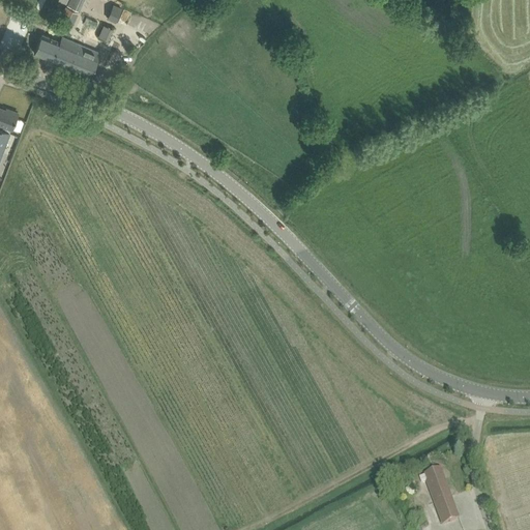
[(68,0),(66,5),(79,10),(83,0),(68,0)]
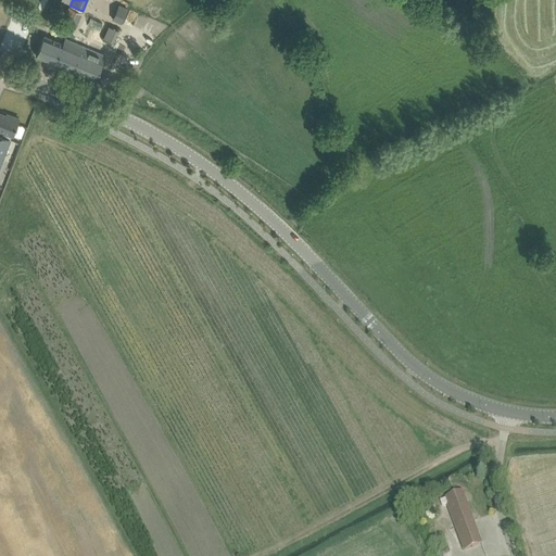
[(219,19),(230,9),(222,0),(220,0),(211,10),(219,19)]
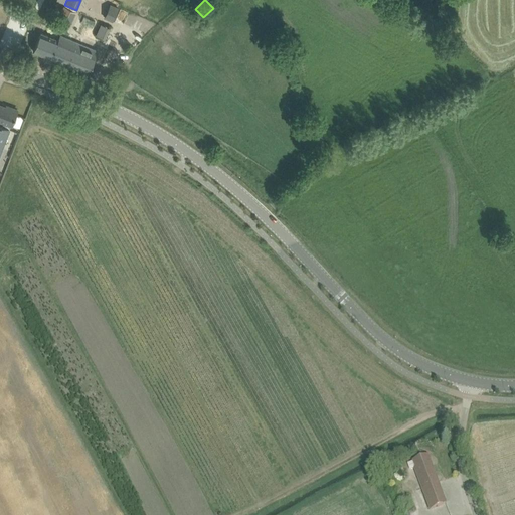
[(111,5),(105,17),(112,21),(118,8),(111,5)]
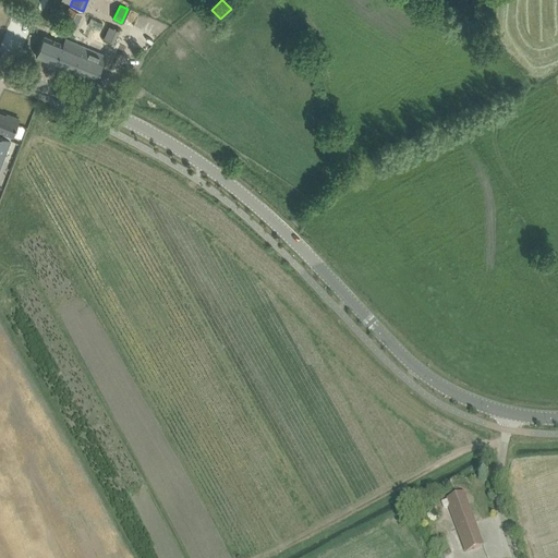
[(83,13),(70,7),(62,23),(75,29),(83,13)]
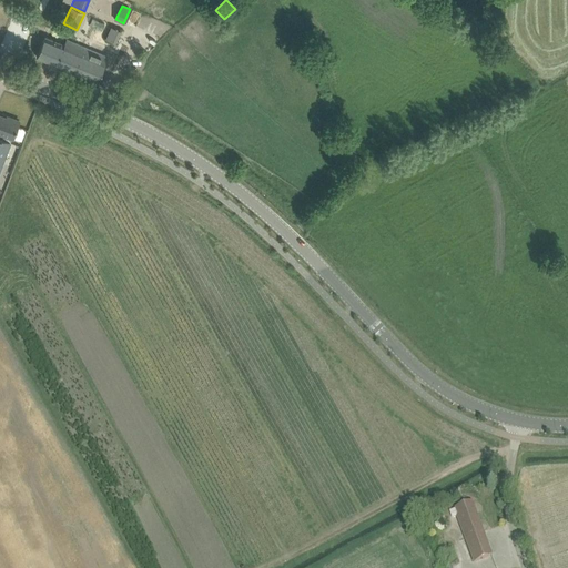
[(111,26),(105,40),(113,43),(120,30),(111,26)]
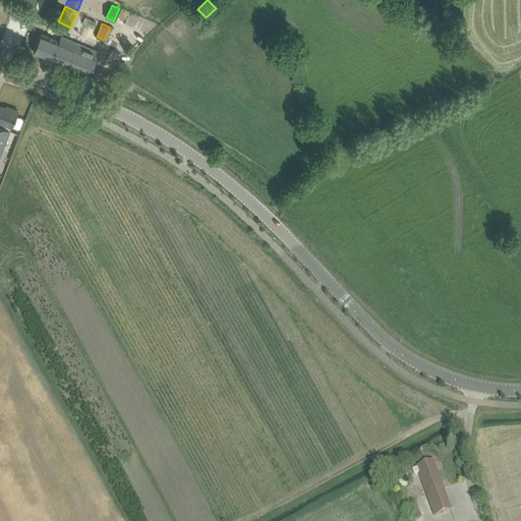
[(59,41),(41,34),(34,52),(89,75),(99,52),(61,36),(59,41)]
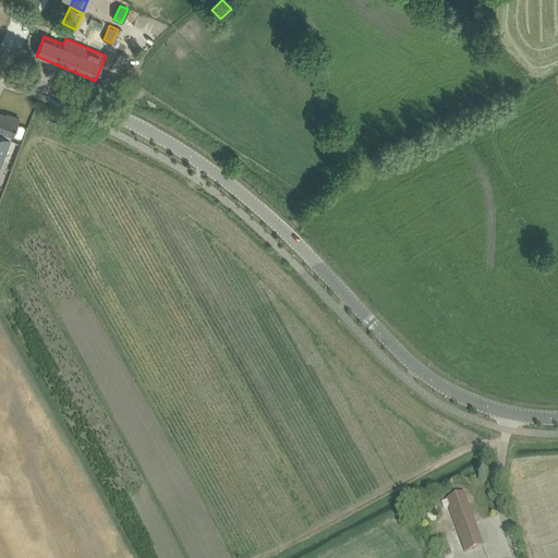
[(0,135),(0,168),(11,141),(10,140),(12,135),(13,135),(16,125),(19,119),(11,117),(11,118),(0,113),(0,130),(4,132),(2,137),(0,135)]
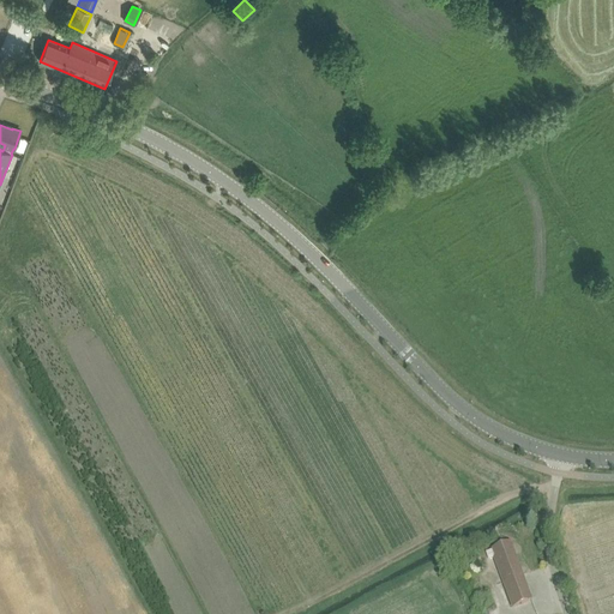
[(531,600),(510,543),(492,551),(486,553),(488,560),(494,558),(512,607),(531,600)]
